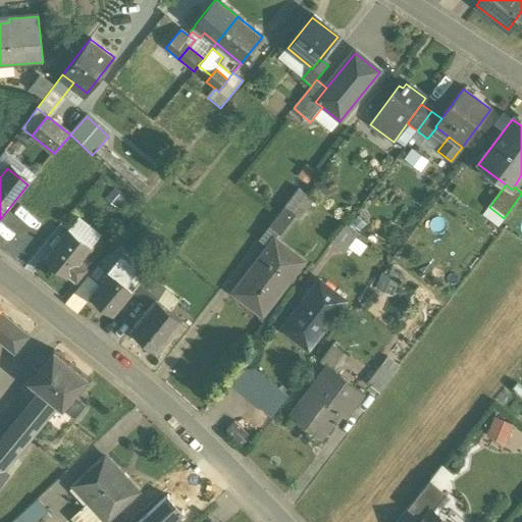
[(299,190),(269,227),(279,236),(295,217),(298,220),(313,201),(299,190)]
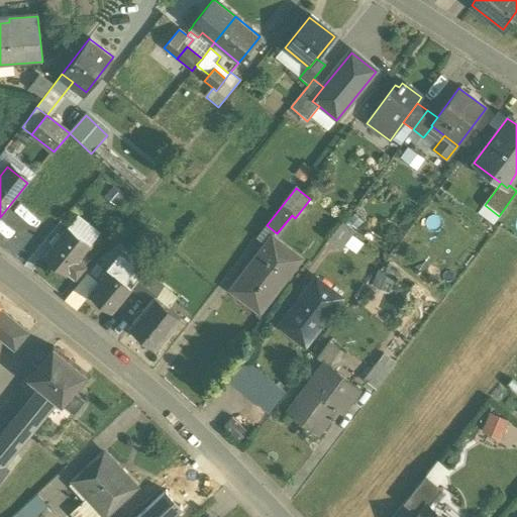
[(342,222),(327,241),(340,250),(355,232),(342,222)]
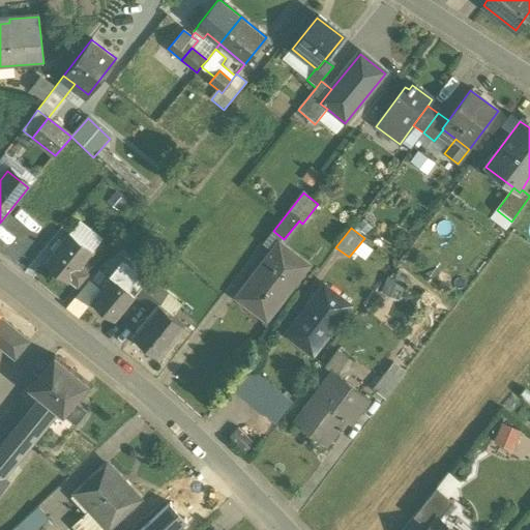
[(79,242),(69,235),(45,265),(67,284),(82,266),(92,254),(88,249),(79,242)]
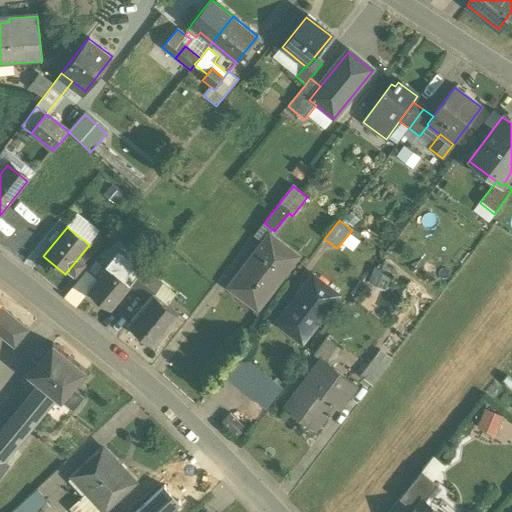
[(88,237),(80,230),(76,234),(85,241),(88,237)]
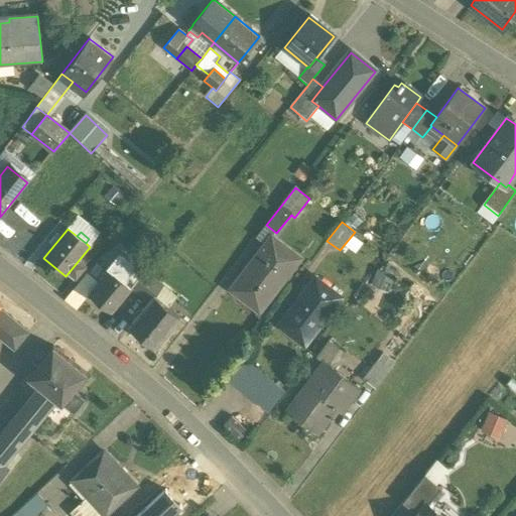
[(270,236),(229,290),(247,304),(258,290),(269,299),(300,259),(270,236)]
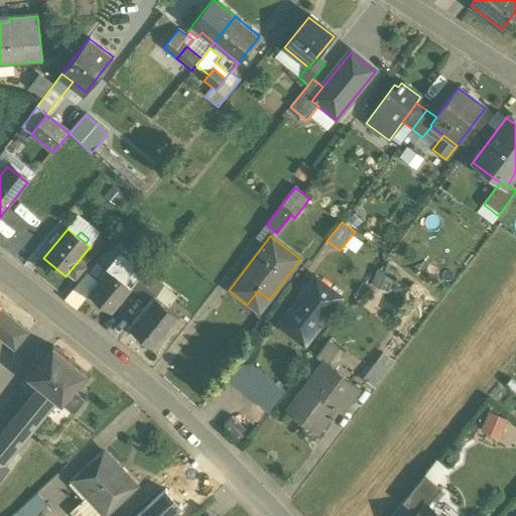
[(80,259),(66,276),(74,282),(87,266),(80,259)]
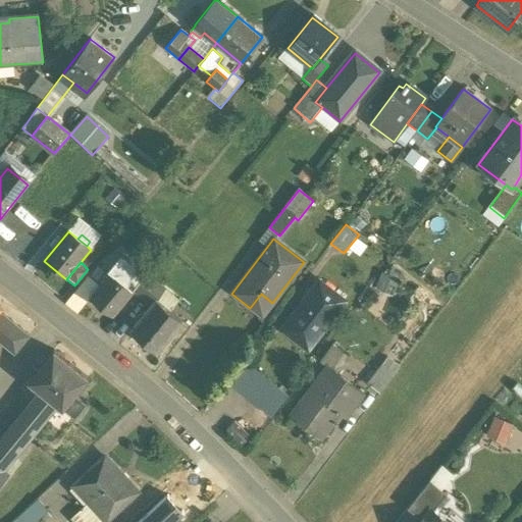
[(132,290),(110,272),(90,298),(112,316),(133,291),(132,290)]
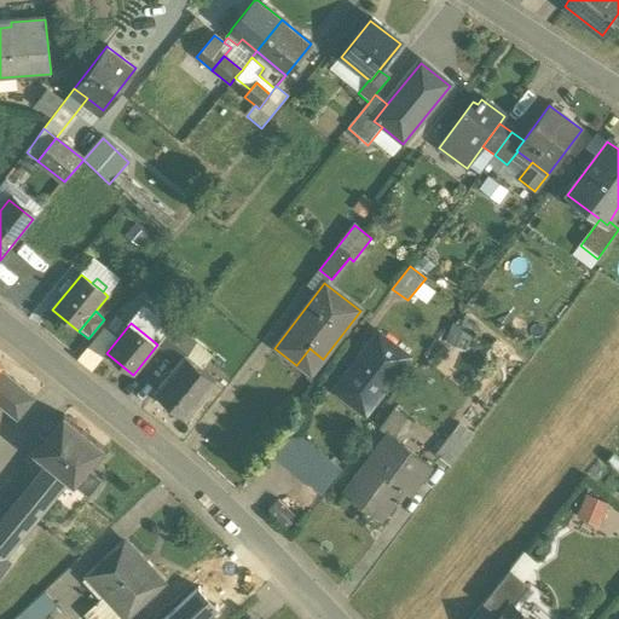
[(184,334),(172,324),(156,343),(157,345),(168,353),(184,334)]
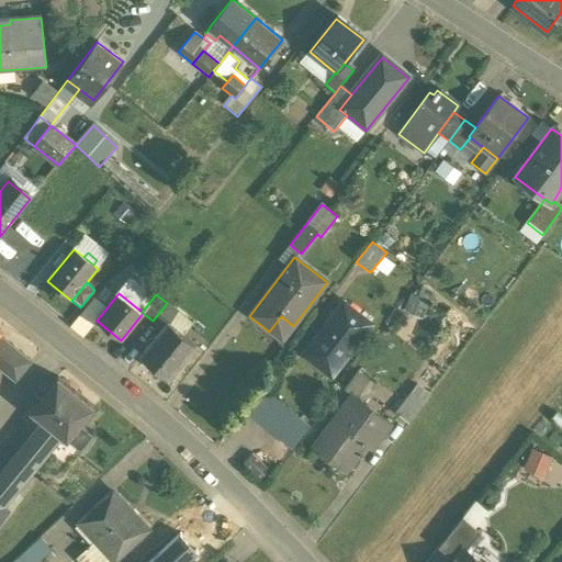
[(167,303),(153,321),(163,329),(168,322),(169,323),(178,312),(167,303)]
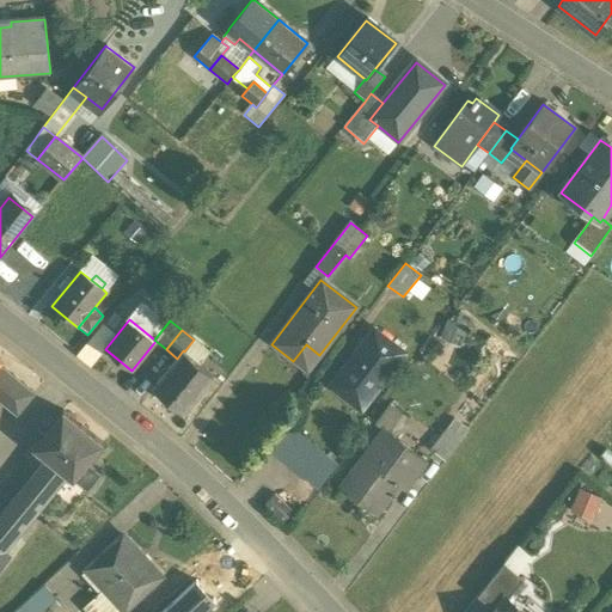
[(373,330),(337,378),(369,402),(405,354),(373,330)]
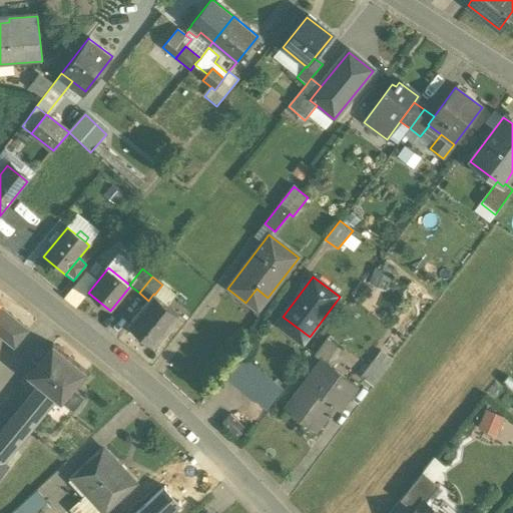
[(154,295),(153,294),(148,301),(127,325),(153,347),(178,316),(154,295)]
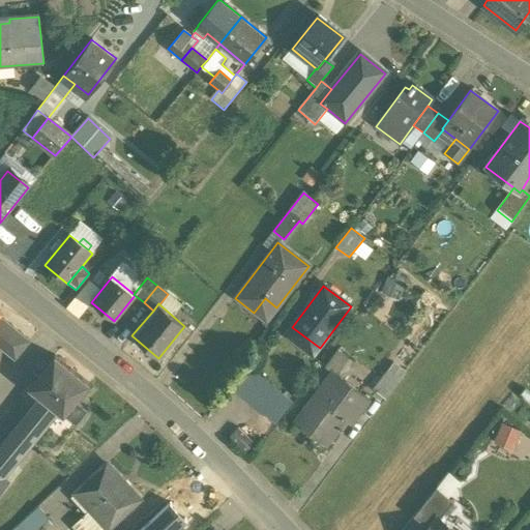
[(30,342),(0,318),(0,349),(15,360),(30,342)]
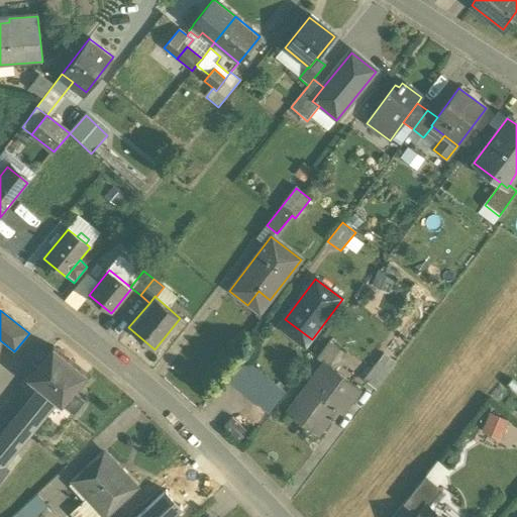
[(28,380),(39,389),(55,401),(61,406),(86,375),(54,348),(28,380)]
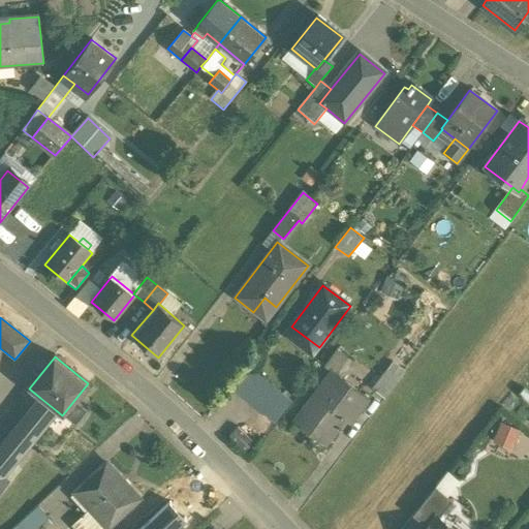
[(392,362),(372,389),(385,399),(405,372),(392,362)]
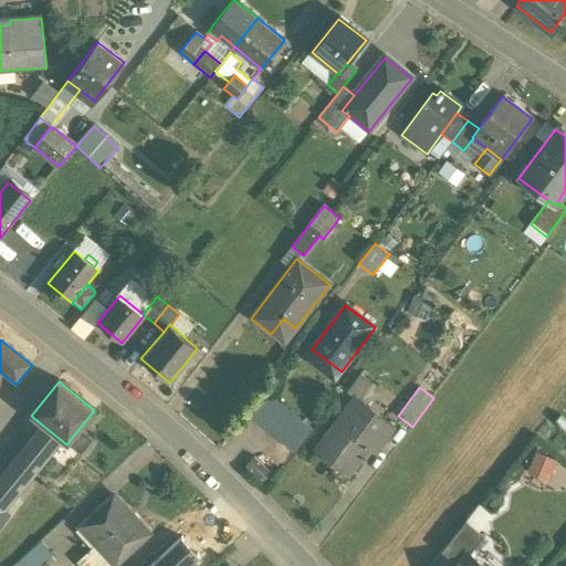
[(312,432),(265,396),(251,415),(297,451),(312,432)]
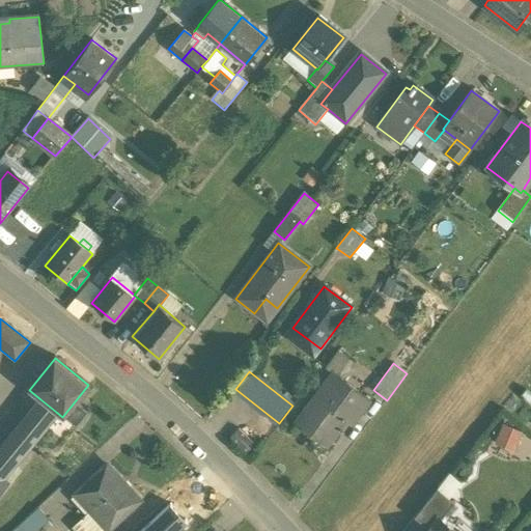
[(369,402),(332,375),(296,424),(314,438),(318,432),(332,443),(346,422),(352,426),(369,402)]
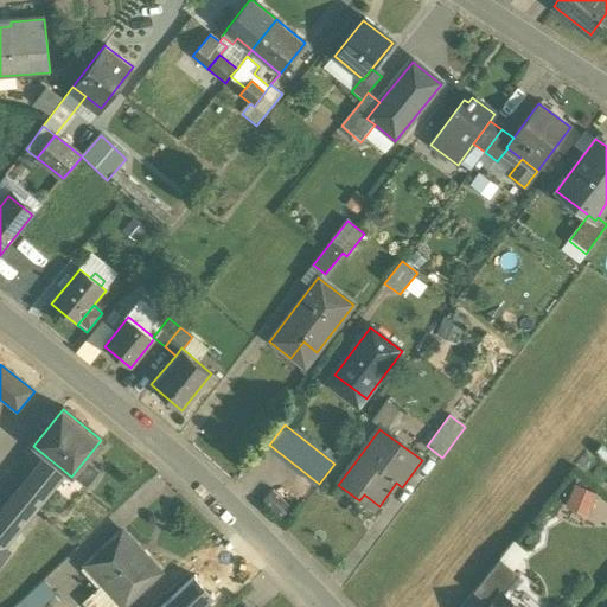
[(39,502),(64,471),(46,457),(21,487),(39,502)]
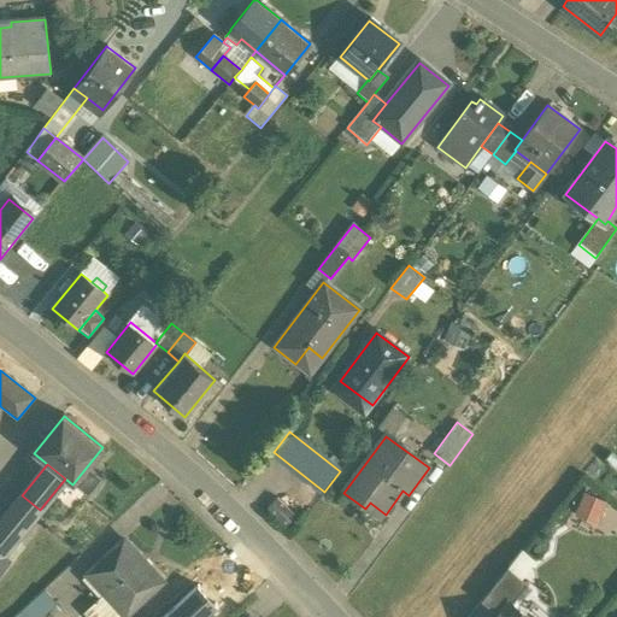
[(87,468),(72,485),(88,497),(101,480),(87,468)]
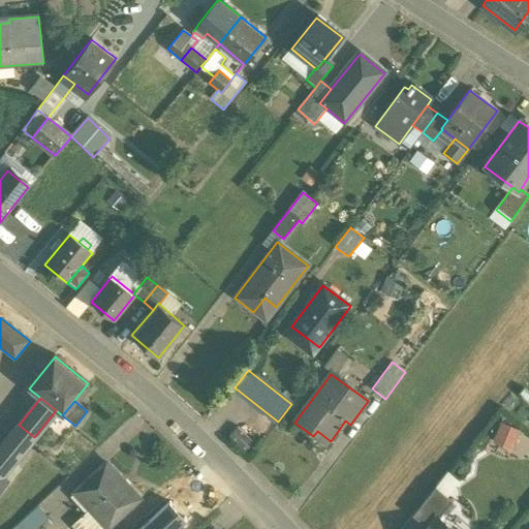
[(517,452),(525,431),(505,423),(497,443),(517,452)]
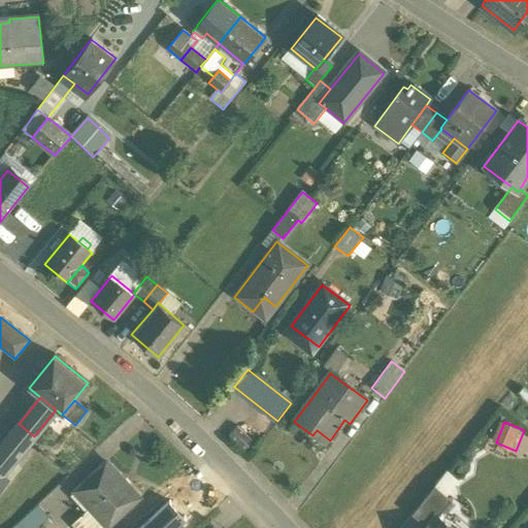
[(19,424),(0,448),(0,475),(2,477),(14,462),(34,436),(19,424)]
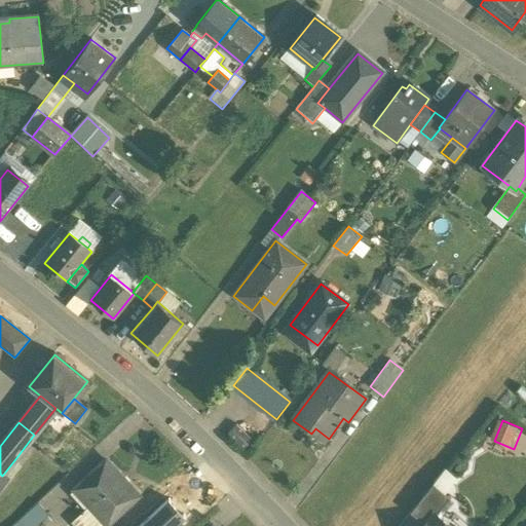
[(14,460),(2,476),(7,480),(9,482),(22,466),(14,460)]
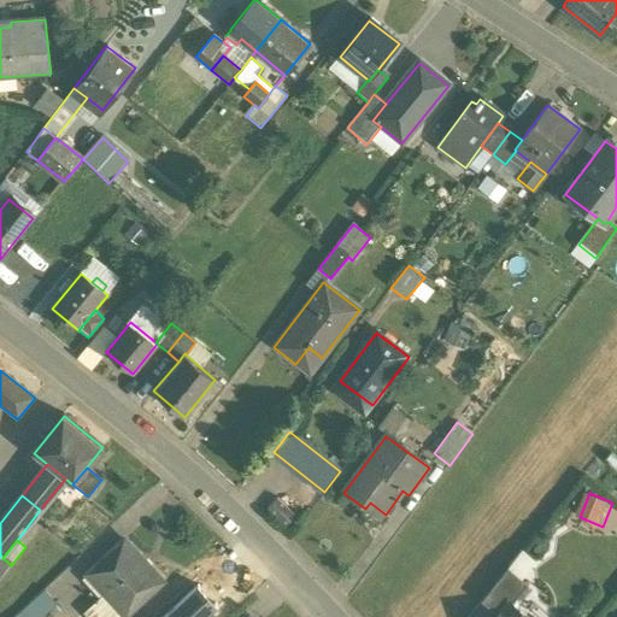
[(124,541),(87,575),(105,594),(125,616),(163,581),(124,541)]
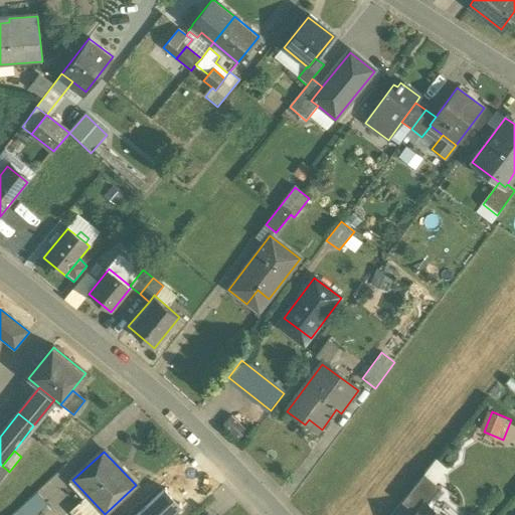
[(424,474),(401,502),(416,514),(426,504),(427,505),(442,489),(424,474)]
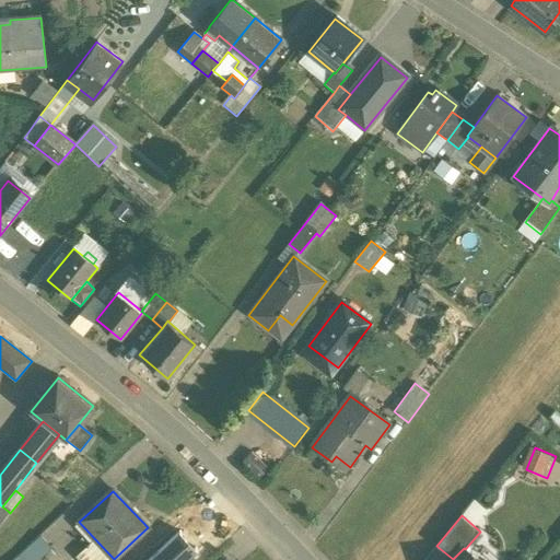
[(186,559),(197,550),(181,533),(151,559),(186,559)]
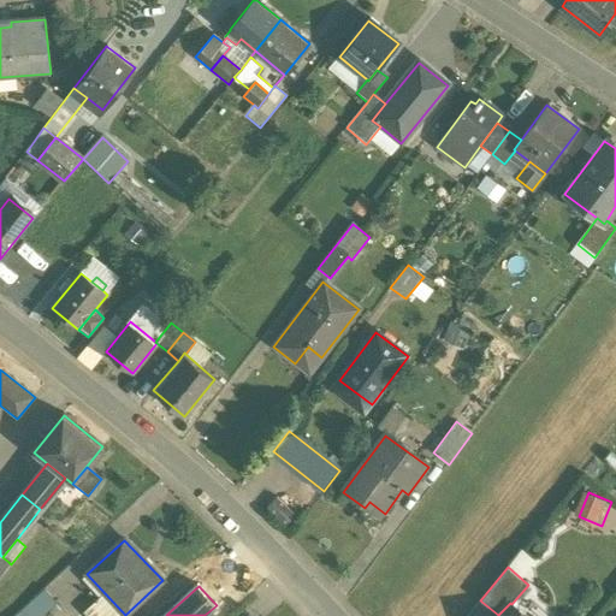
[(45,590),(15,615),(43,615),(58,604),(45,590)]
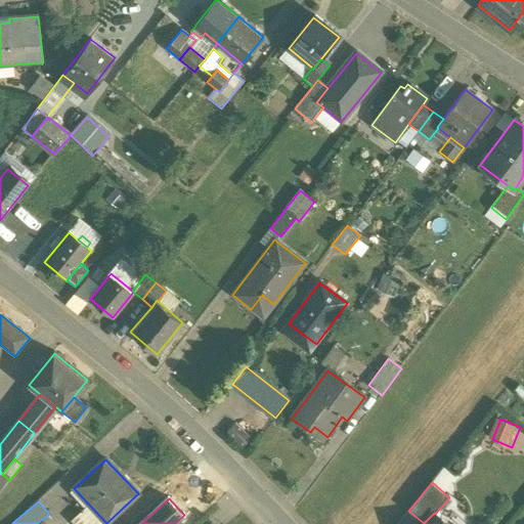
[(89,505),(71,521),(74,523),(104,523),(106,523),(89,505)]
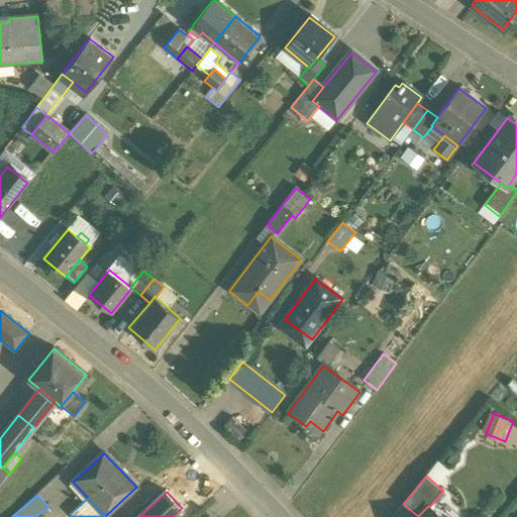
[(182,508),(172,516),(191,516),(202,507),(193,498),(182,508)]
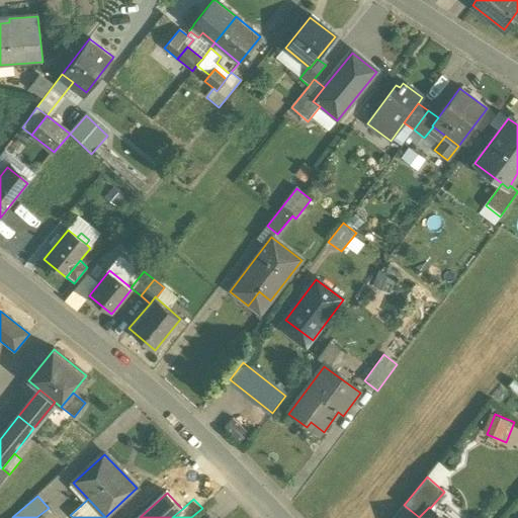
[(441,517),(430,508),(429,507),(419,517),(441,517)]
